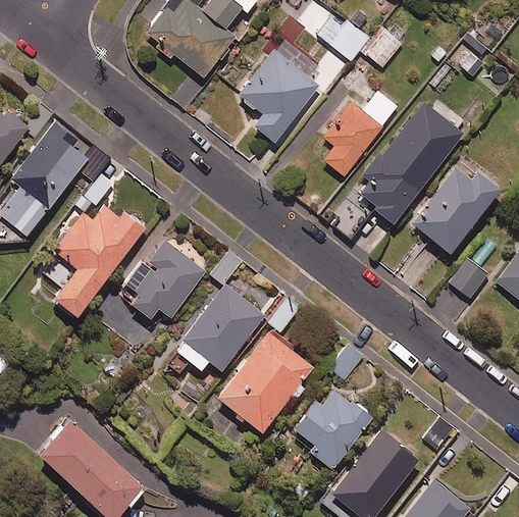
[(210,0),(202,10),(189,0),(186,0),(170,18),(164,13),(148,32),(204,78),(237,38),(225,30),(243,9),(249,14),(259,1),(258,0),(210,0)]
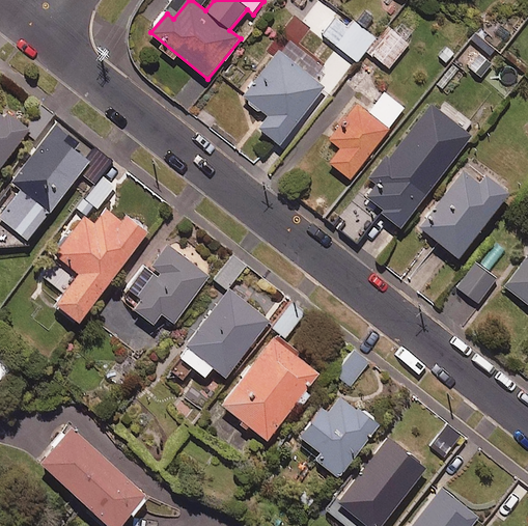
[(378,40),(342,16),(325,39),(360,64),(378,40)]
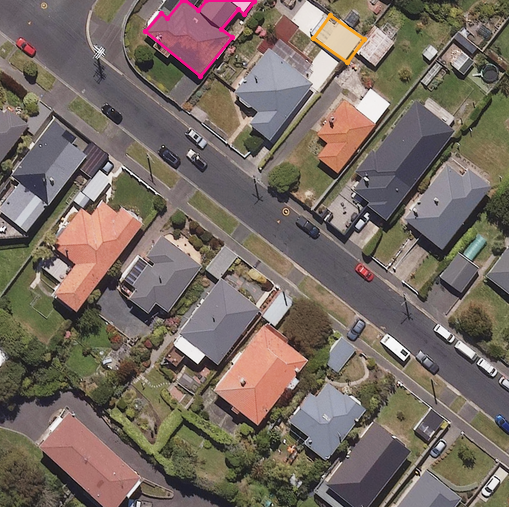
[(396,44),(376,29),(358,53),(377,68),(396,44)]
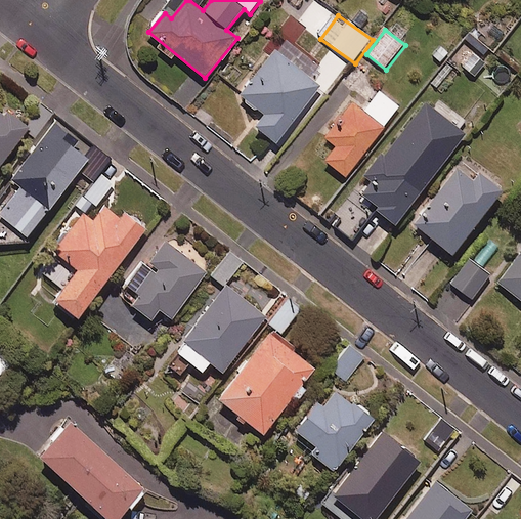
[(320,87),(275,51),(241,95),(264,114),(255,126),(276,143),(320,87)]
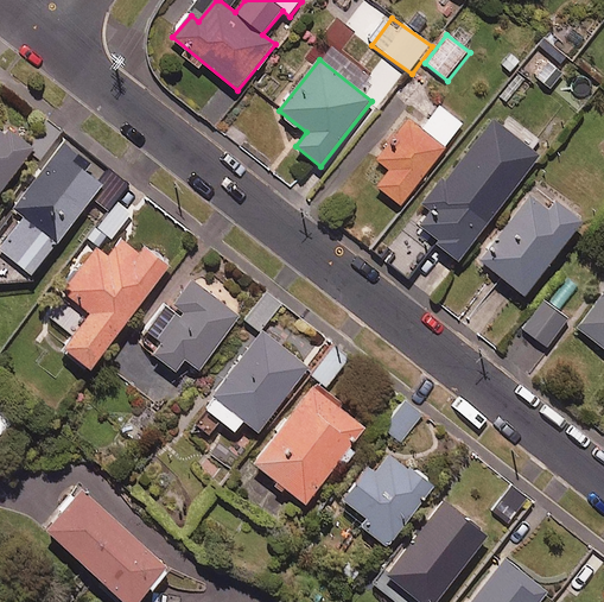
[(464,126),(442,109),(424,131),(408,119),(376,160),(389,171),(377,187),(401,206),(464,126)]
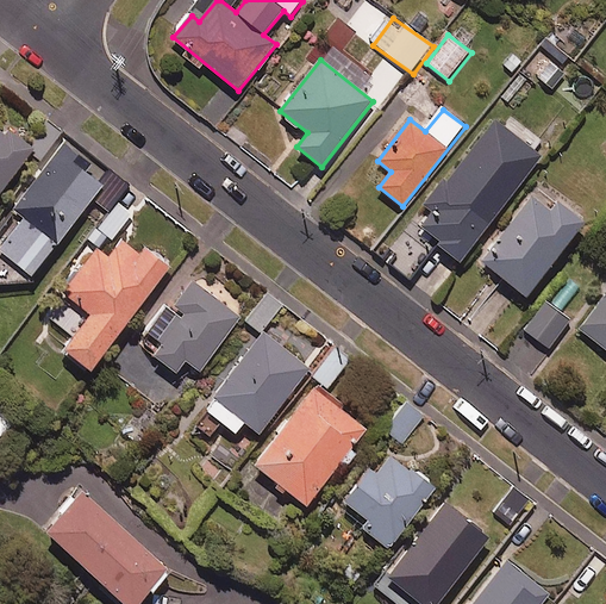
[(5,136),(0,131),(0,191),(33,150),(10,131),(5,136)]
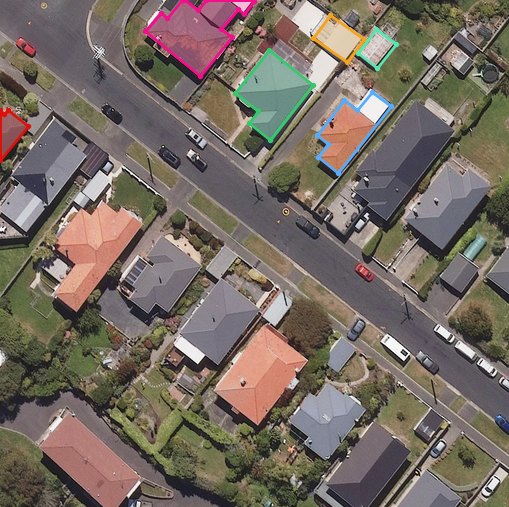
[(85,145),(56,121),(8,179),(17,186),(0,206),(0,209),(26,230),(73,173),(87,185),(109,158),(89,141),(85,145)]
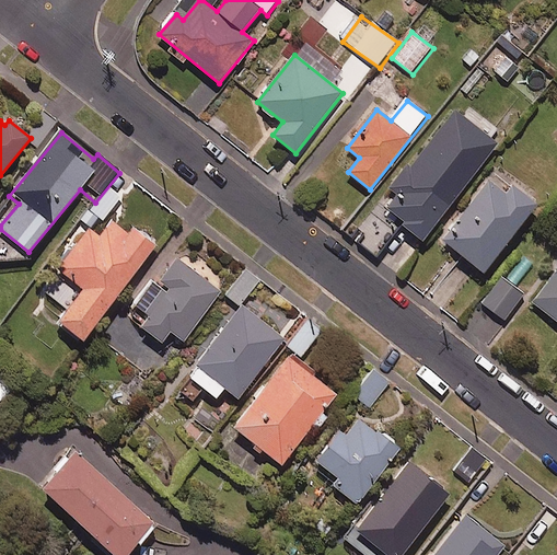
[(452,138),(445,147),(433,138),(406,173),(412,177),(385,211),(422,241),(477,171),(465,161),(472,152),(452,138)]
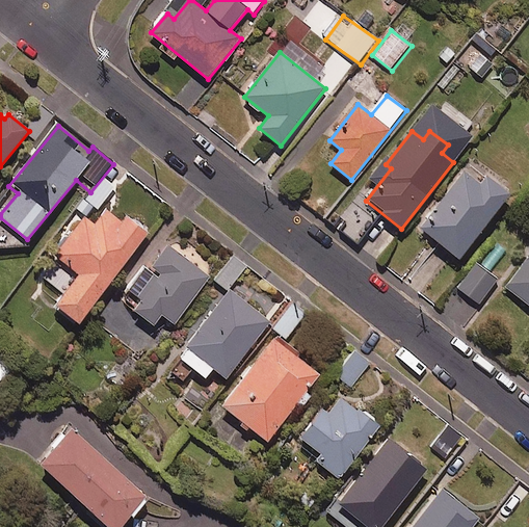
[(508,194),(472,164),(421,229),(457,258),(508,194)]
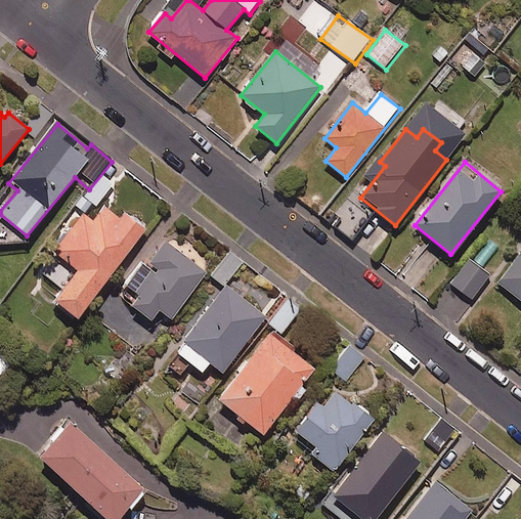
[(103,177),(79,208),(87,214),(93,206),(97,209),(115,186),(103,177)]
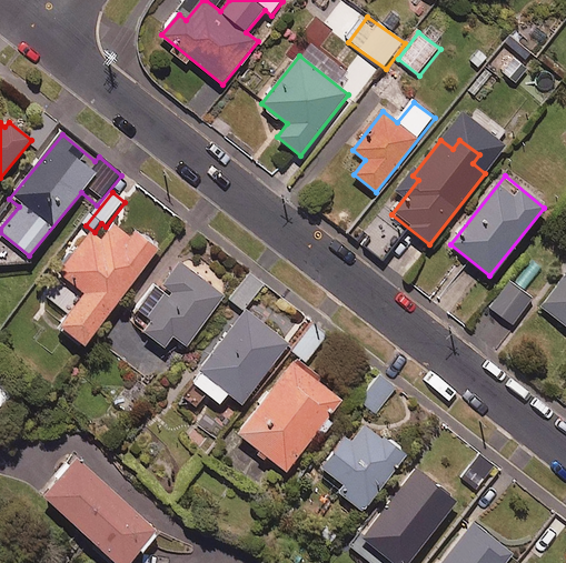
[(131,239),(115,225),(101,241),(90,232),(58,272),(85,293),(59,324),(82,343),(159,249),(137,232),(131,239)]
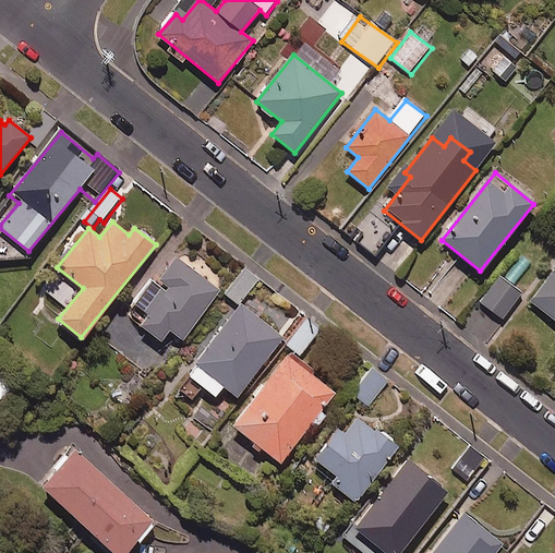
[(220,292),(172,255),(134,304),(147,314),(139,324),(160,340),(169,329),(183,340),(220,292)]
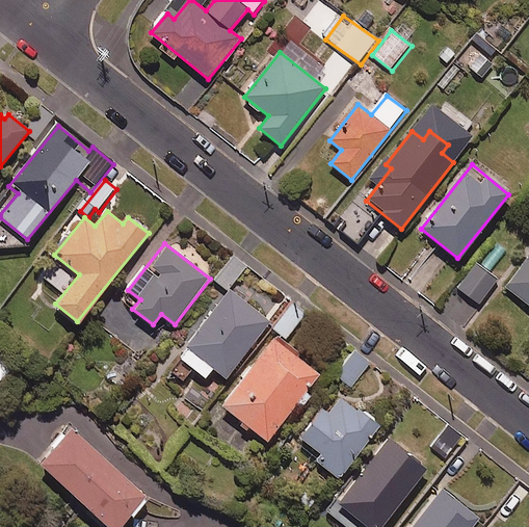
[(528,258),(506,289),(528,305),(528,258)]
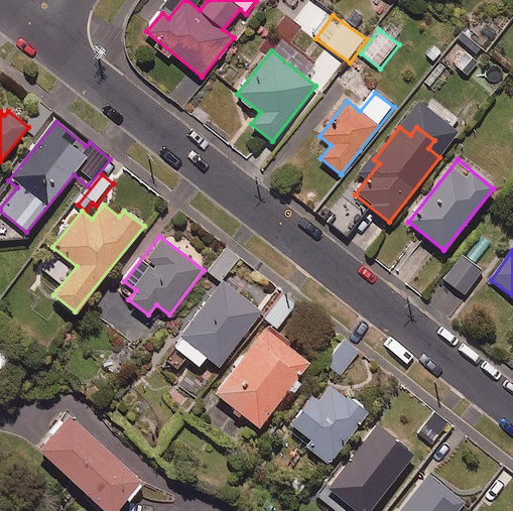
[(484,273),(464,258),(446,282),(466,296),(484,273)]
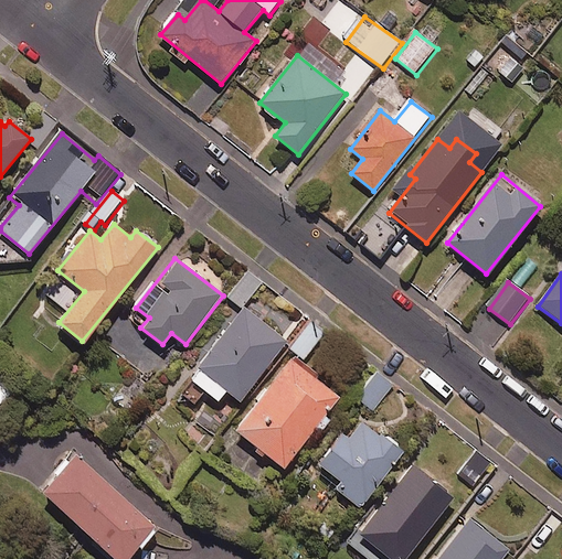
[(287,343),(244,309),(189,378),(218,400),(226,390),(241,401),(287,343)]
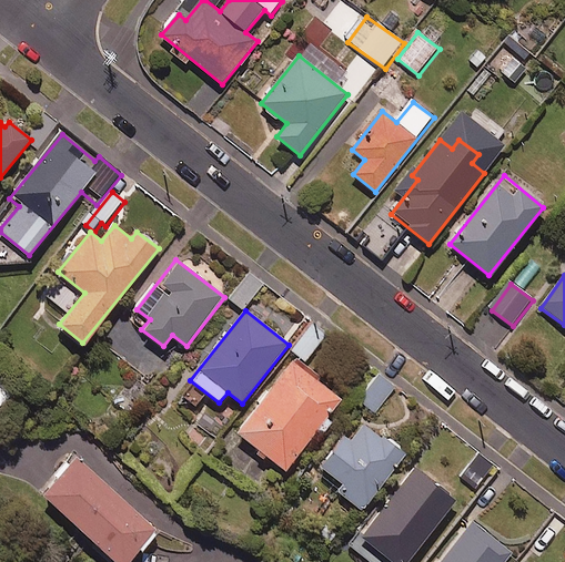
[(326,338),(313,328),(293,353),(306,364),(326,338)]
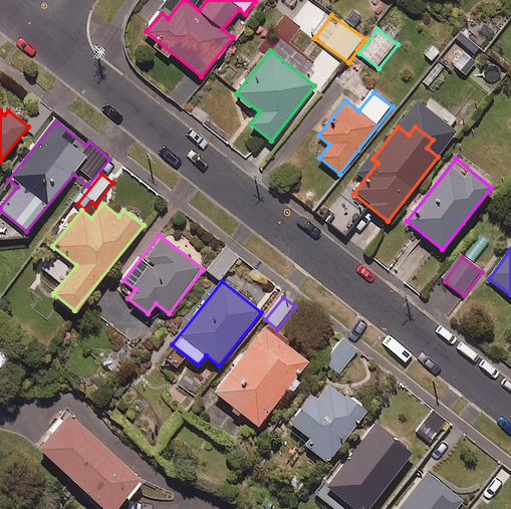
[(309,361),(266,327),(214,391),(257,426),(285,392),(290,396),(301,383),(295,378),(309,361)]
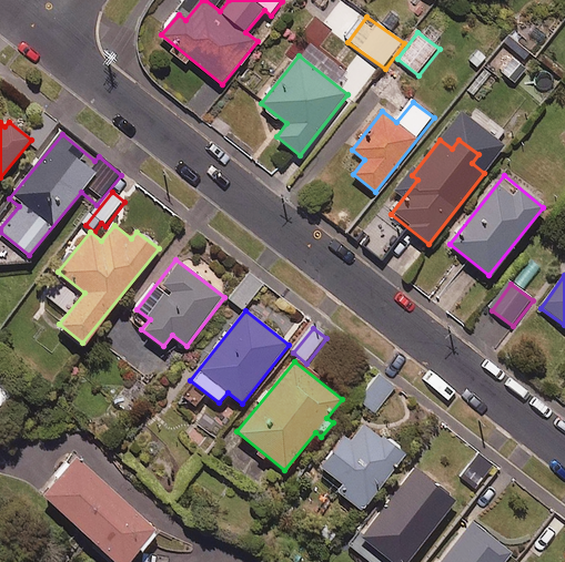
[(397,390),(383,378),(362,404),(376,416),(397,390)]
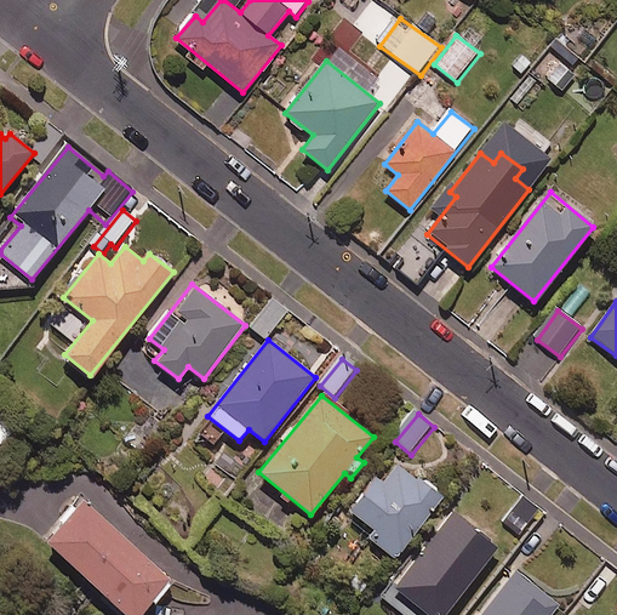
[(443,497),(399,463),(383,483),(376,477),(350,510),(376,530),(369,539),(394,558),(443,497)]
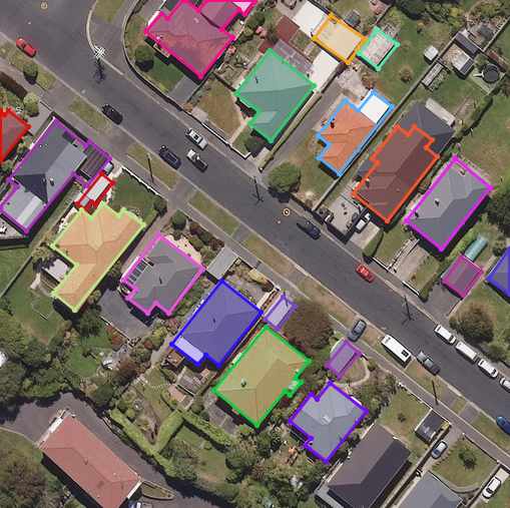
[(114,507),(140,480),(69,414),(39,447),(104,507),(114,507)]
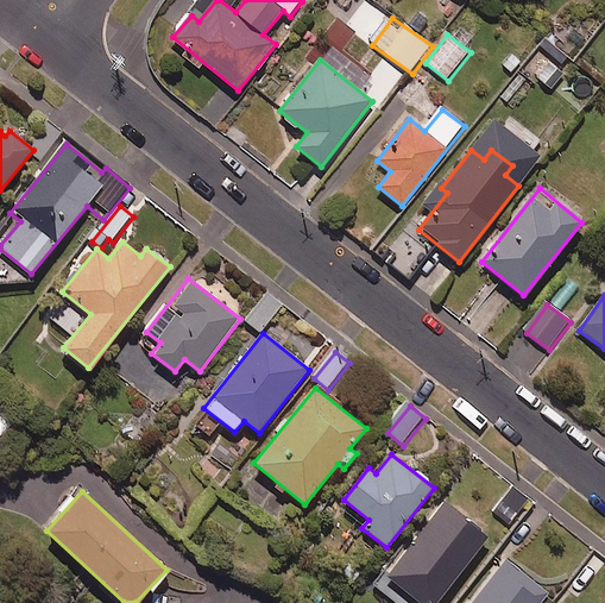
[(434,602),(487,538),(446,502),(386,575),(420,602),(434,602)]
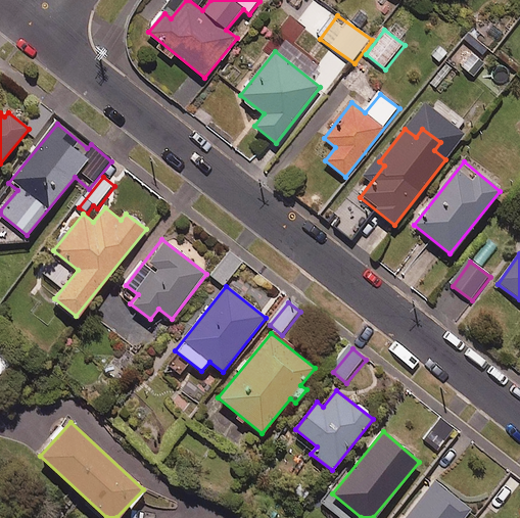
[(465,517),(471,510),(435,482),(408,517),(465,517)]
